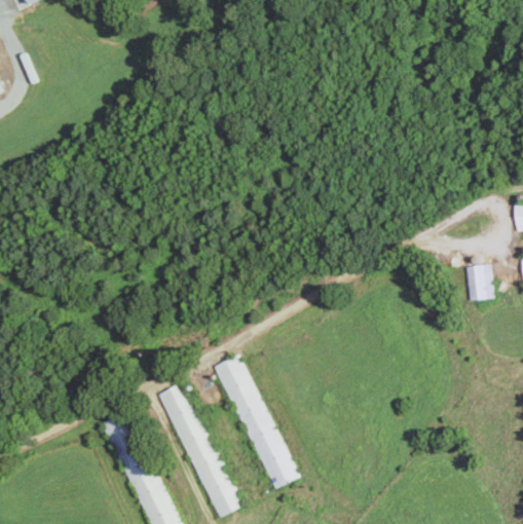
[(517,231),(522,230),(522,201),(513,202),(517,231)]
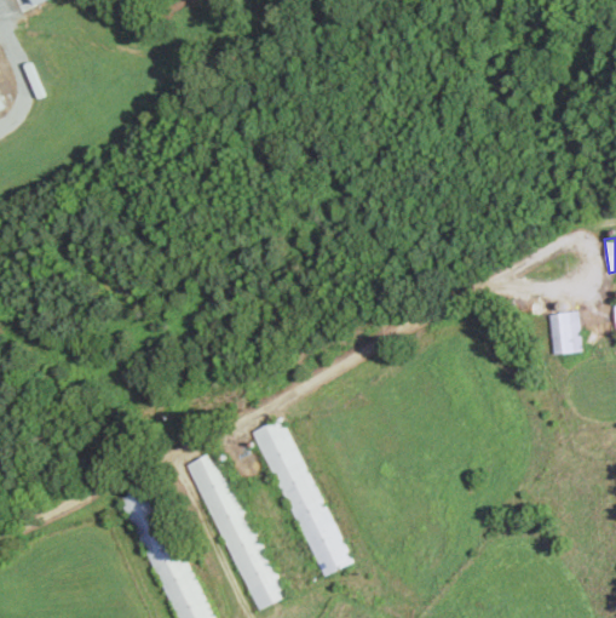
[(582,353),(581,313),(551,313),(552,354),(582,353)]
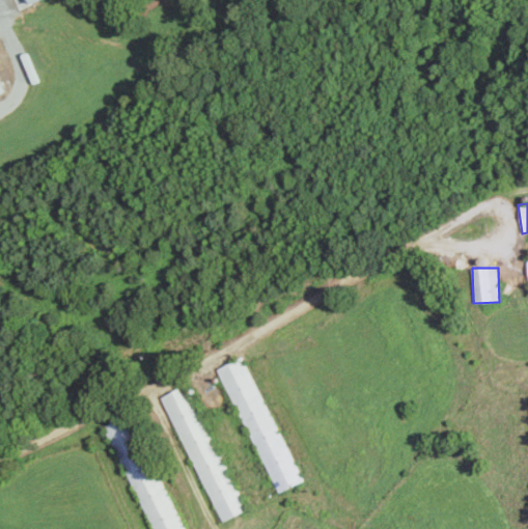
[(244,357),(218,368),(275,496),(301,483),(244,357)]
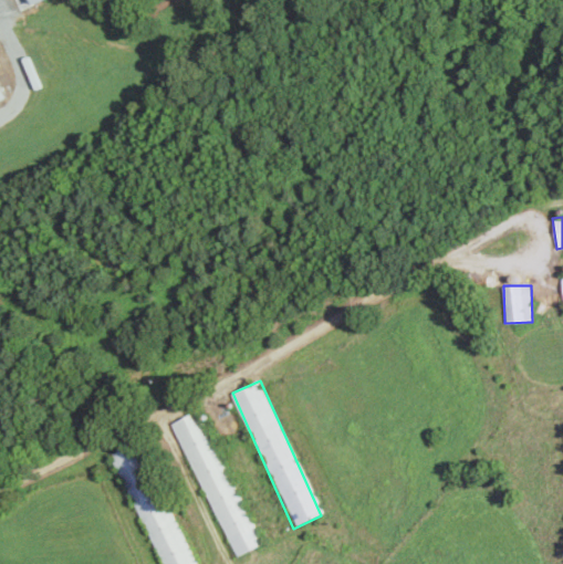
[(171,425),(236,559),(262,546),(198,411),(171,425)]
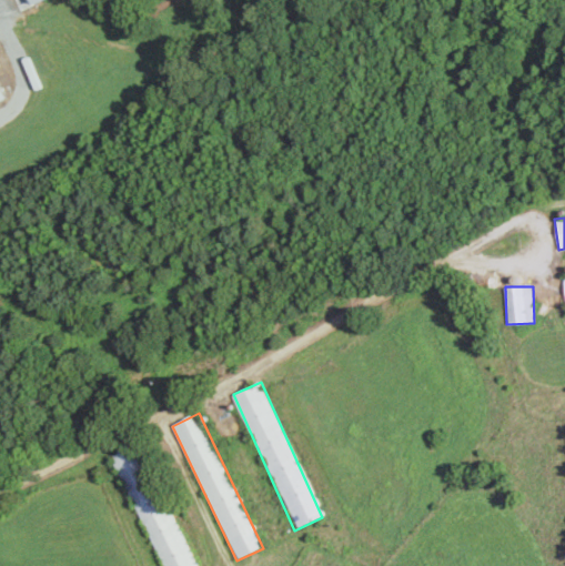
[(194,565),(158,483),(147,488),(129,448),(112,457),(161,565),(194,565)]
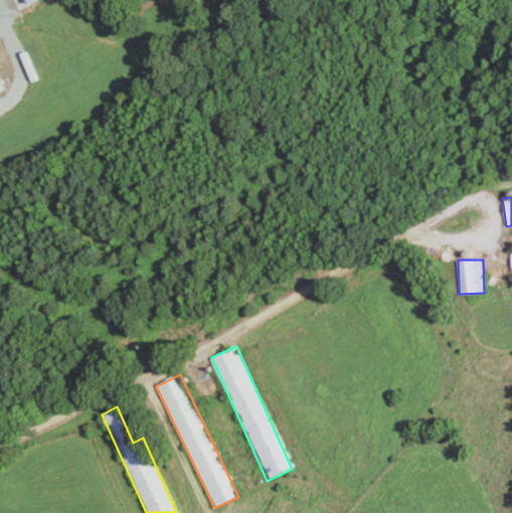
All buildings are outlined.
